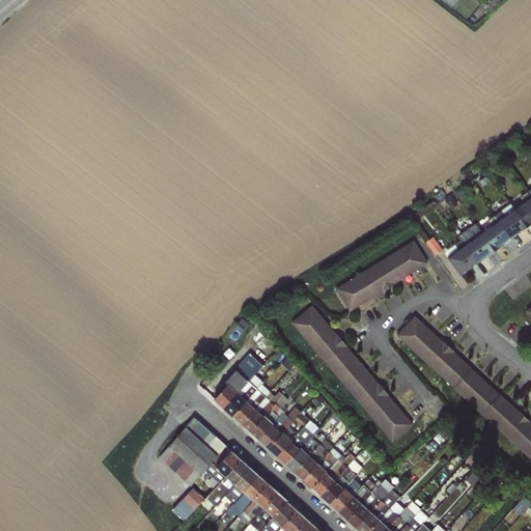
[(486,176),(479,182),(482,186),(490,182),(486,176)]
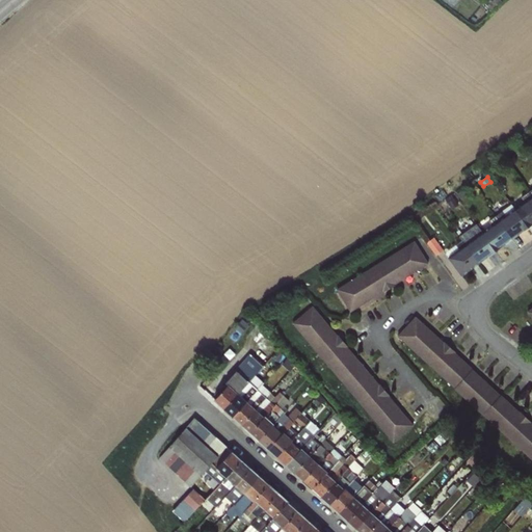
[(528,192),(511,204),(515,208),(531,195),(528,192)]
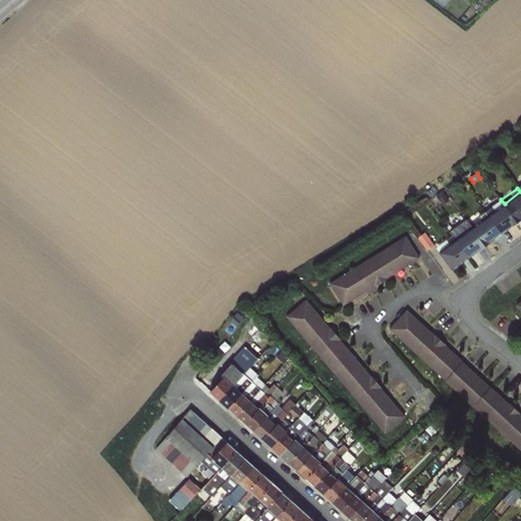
[(518,222),(520,220),(520,191),(505,204),(518,222)]
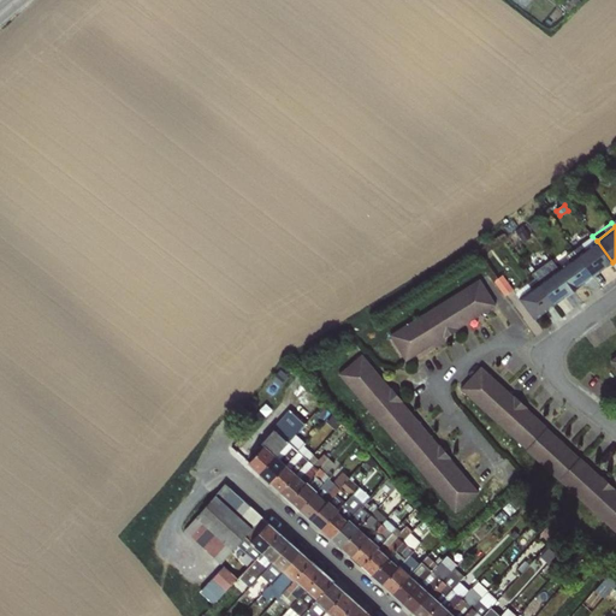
[(526,230),(519,235),(523,242),(531,237),(526,230)]
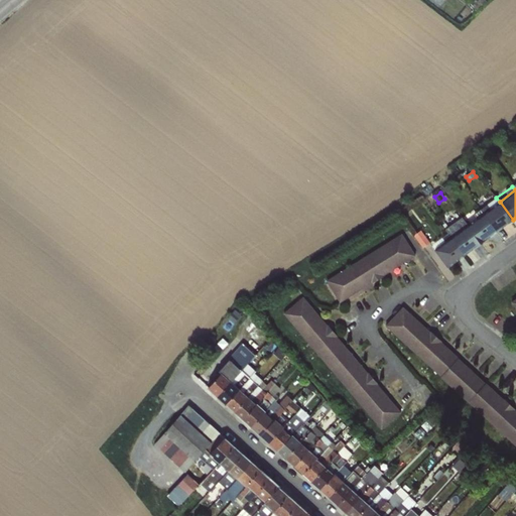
[(496,198),(480,209),(484,214),(500,202),(496,198)]
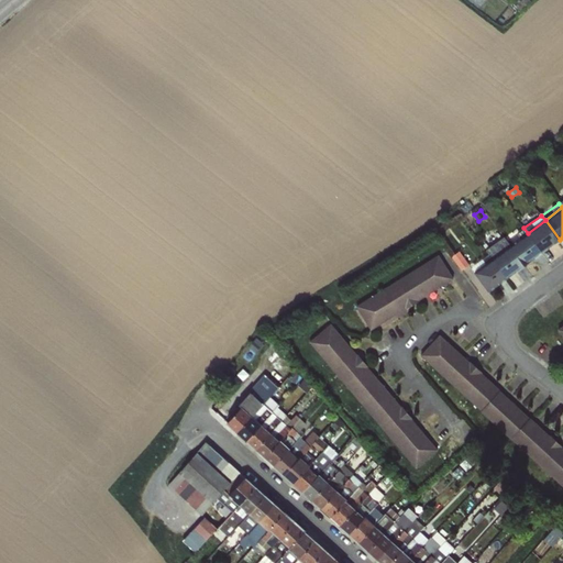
[(542,253),(560,240),(545,220),(528,233),(542,253)]
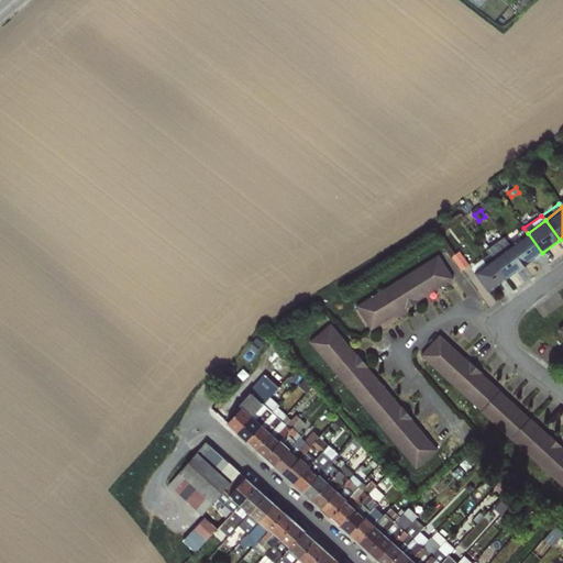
[(508,234),(504,236),(510,245),(528,233),(523,228),(510,236),(508,234)]
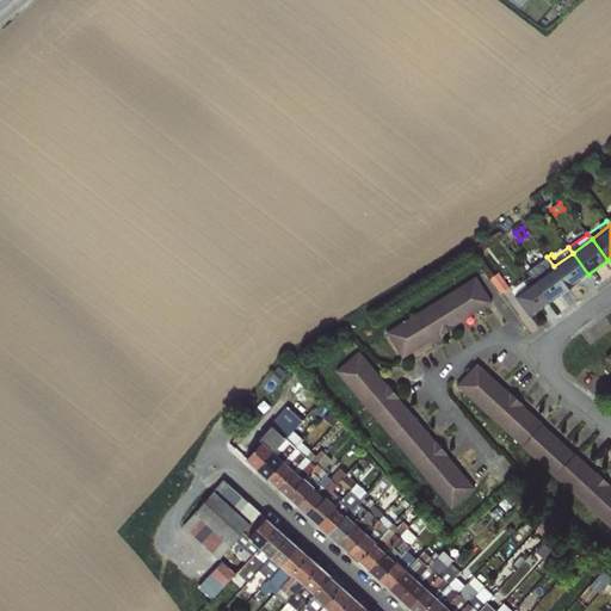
[(569,289),(588,275),(573,253),(554,266),(553,267),(569,289)]
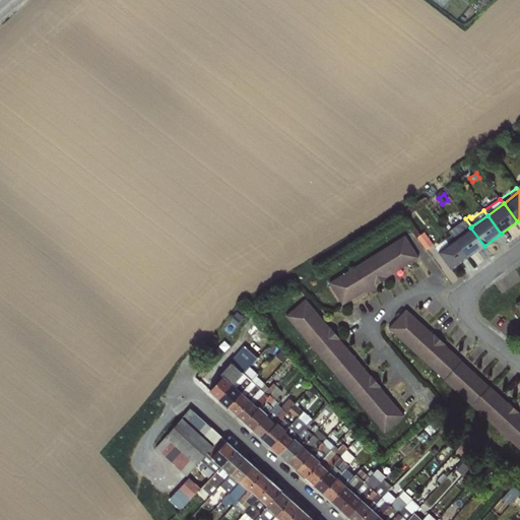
[(449,231),(452,235),(454,240),(470,228),(471,226),(465,218),(449,231)]
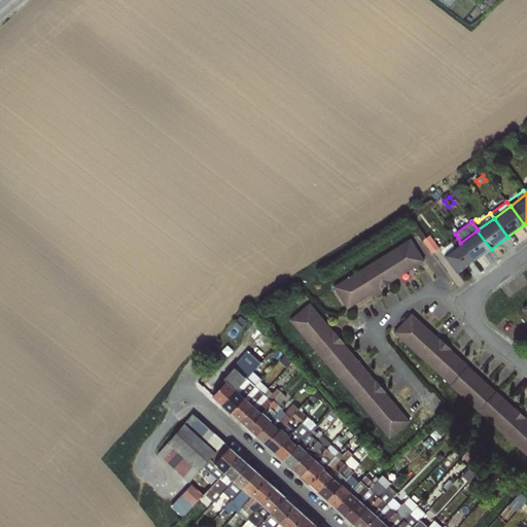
[(475,261),(491,249),(477,231),(460,243),(475,261)]
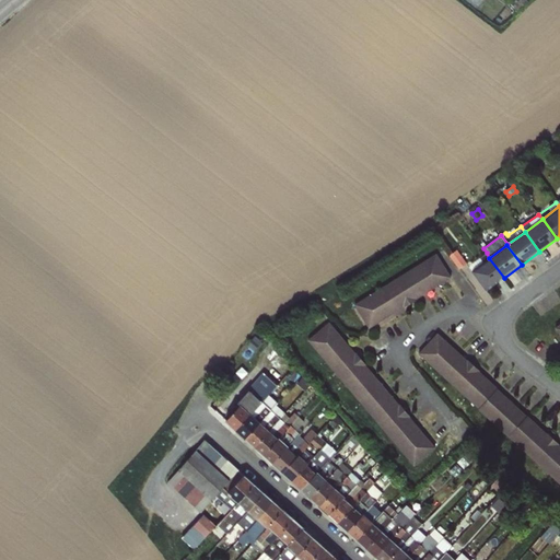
[(457,251),(450,256),(458,269),(467,264),(457,251)]
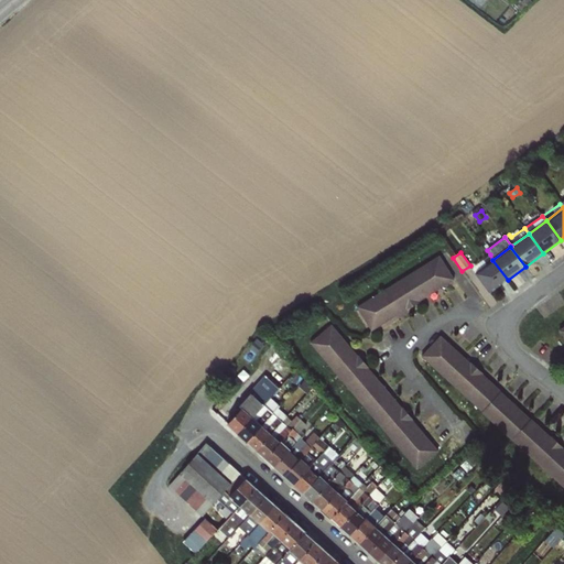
[(492,260),(490,255),(473,268),(475,273),(492,260)]
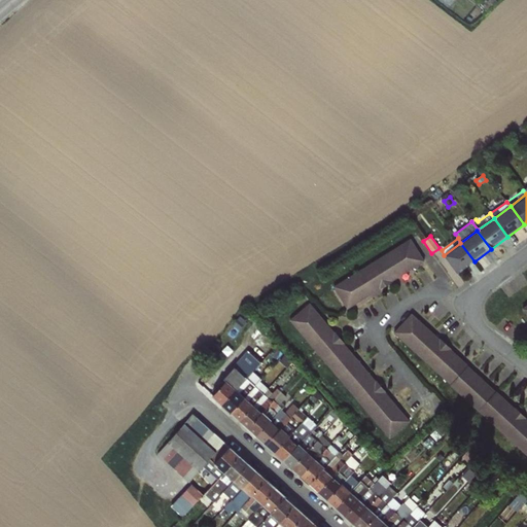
[(411,239),(399,245),(413,268),(424,261),(411,239)]
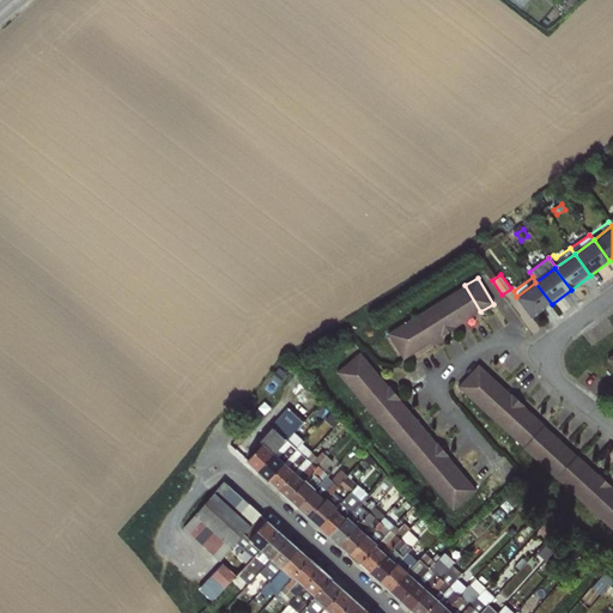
[(532,319),(552,304),(535,283),(516,297),(532,319)]
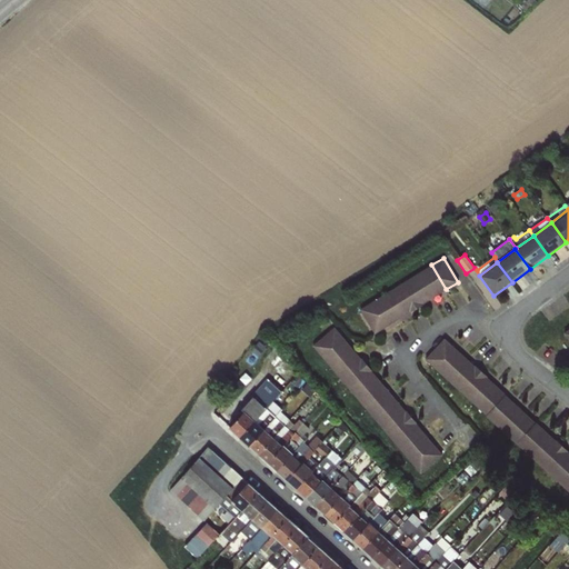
[(431,265),(419,272),(435,297),(446,289),(431,265)]
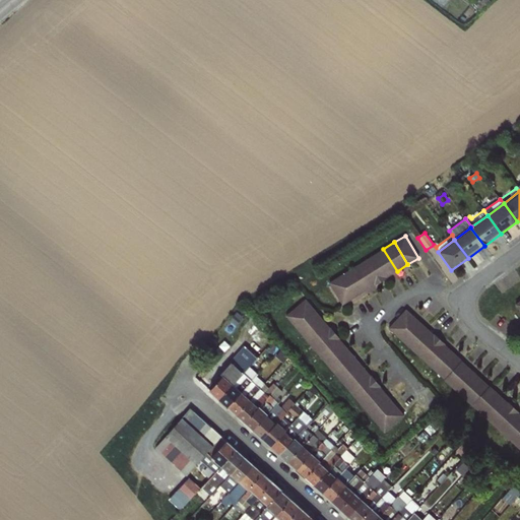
[(383,249),(373,256),(386,278),(397,271),(383,249)]
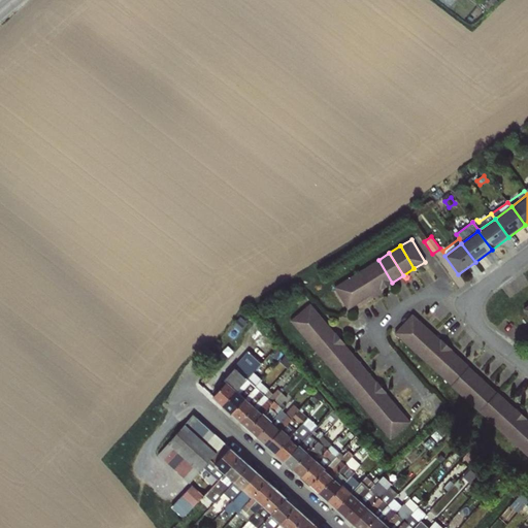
[(378,260),(367,266),(381,289),(392,283),(378,260)]
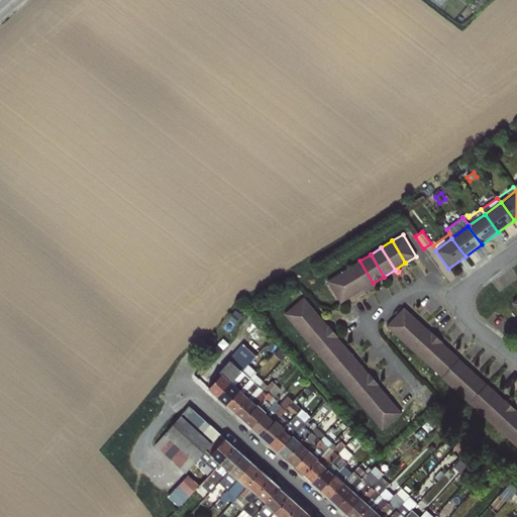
[(359,261),(348,268),(363,290),(373,283),(359,261)]
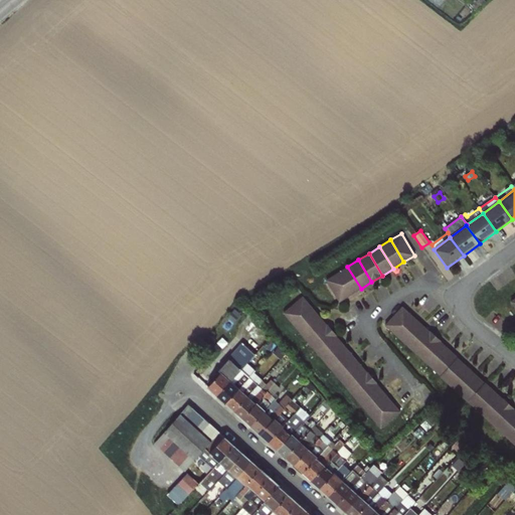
[(347,267),(336,274),(350,295),(361,289),(347,267)]
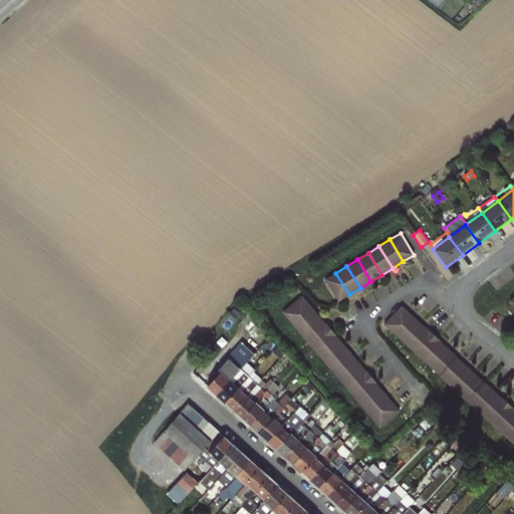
[(335,273),(325,279),(338,301),(349,294),(335,273)]
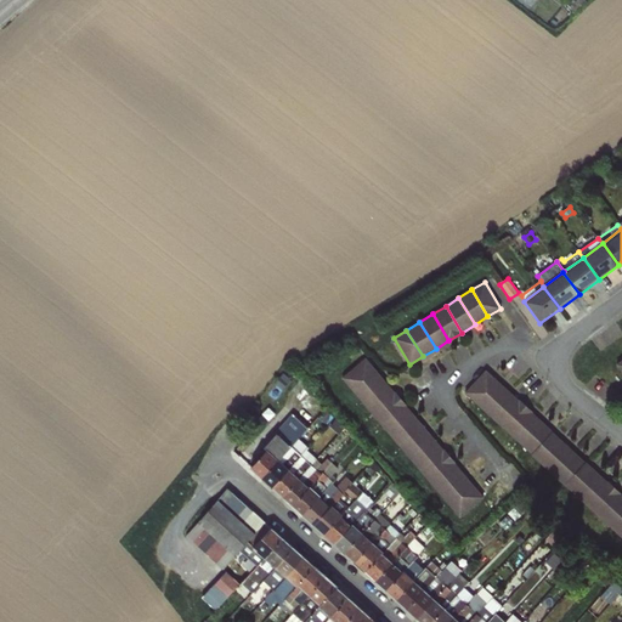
[(366,357),(341,378),(352,390),(375,369),(366,357)]
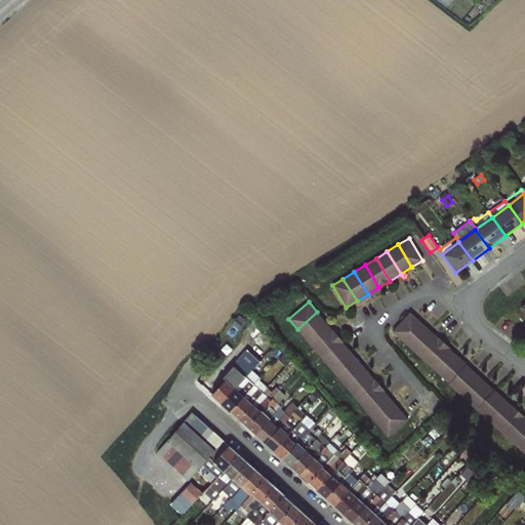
[(317,312),(297,329),(306,338),(325,321),(317,312)]
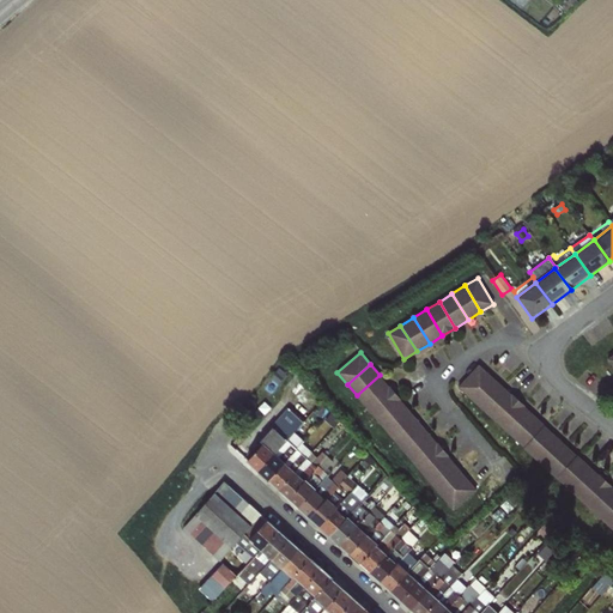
[(479,365),(457,387),(468,398),(490,375),(479,365)]
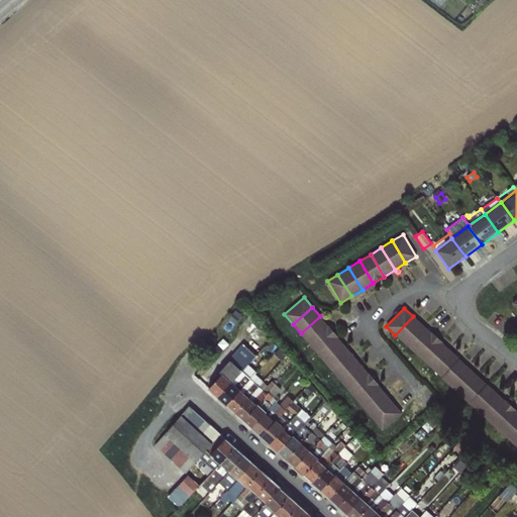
[(250,316),(241,325),(249,332),(259,323),(250,316)]
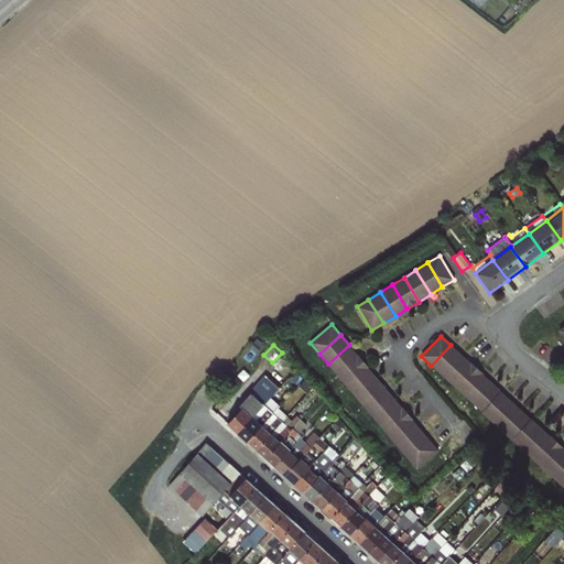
[(349,345),(328,364),(337,375),(358,356),(349,345)]
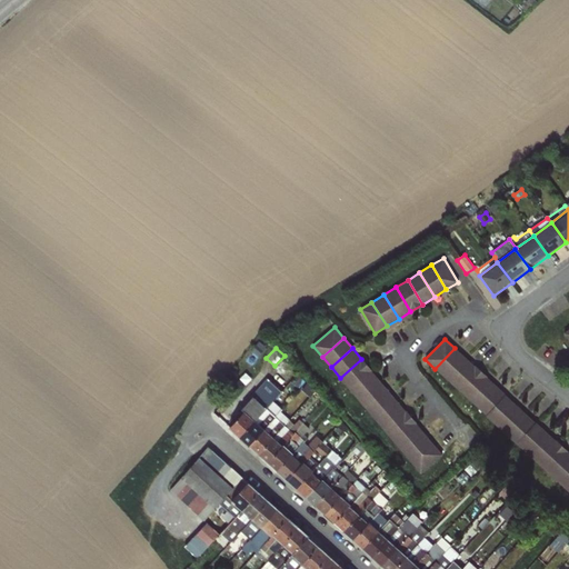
[(455,348),(435,369),(446,378),(465,357),(455,348)]
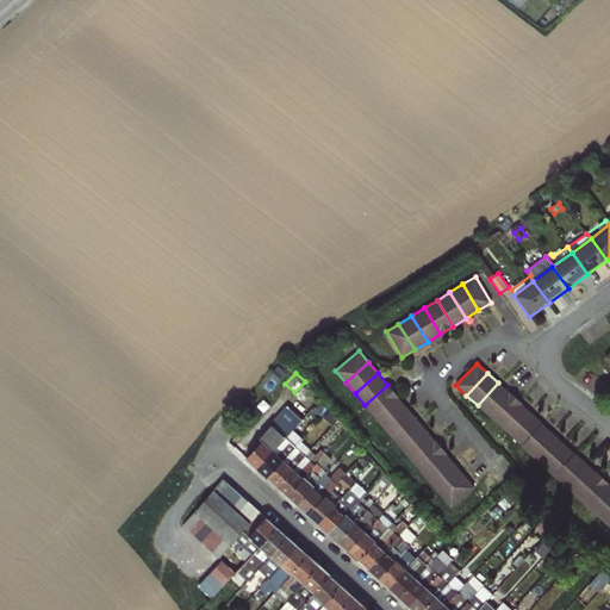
[(498,383),(478,405),(489,416),(509,393),(498,383)]
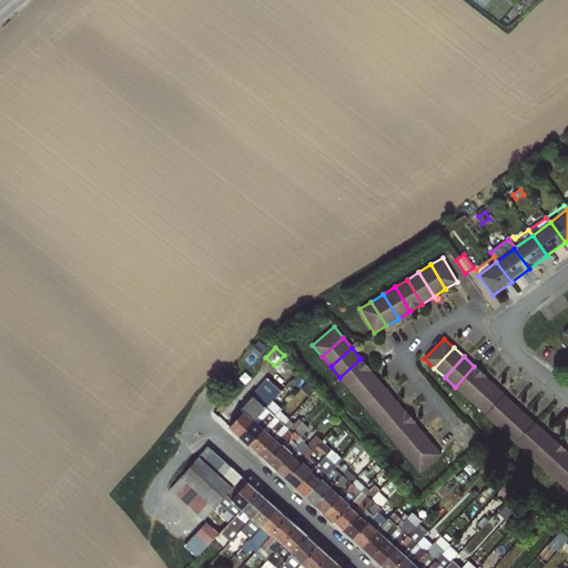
[(361,358),(340,377),(348,387),(371,369),(361,358)]
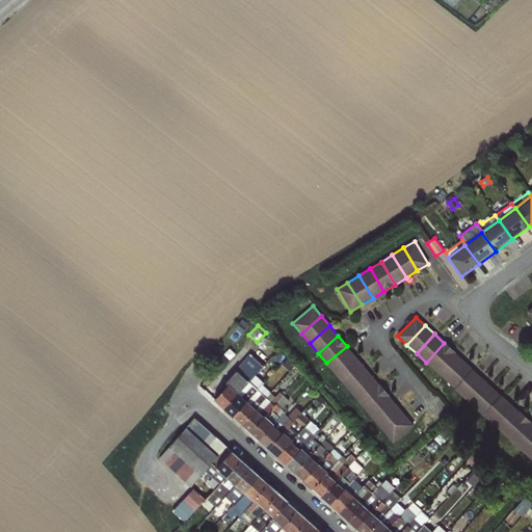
[(444,343),(426,363),(435,371),(453,351),(444,343)]
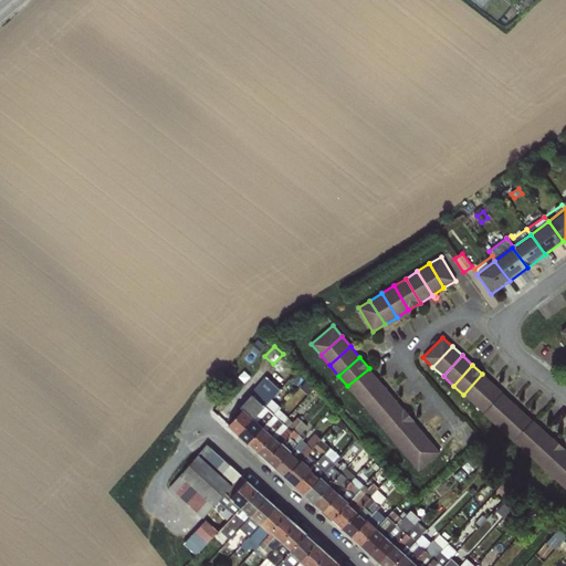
[(369,368),(347,386),(356,397),(378,378),(369,368)]
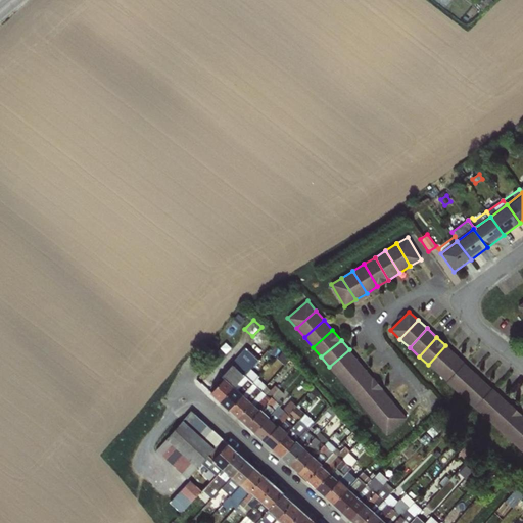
[(455,354),(445,345),(428,365),(437,374),(455,354)]
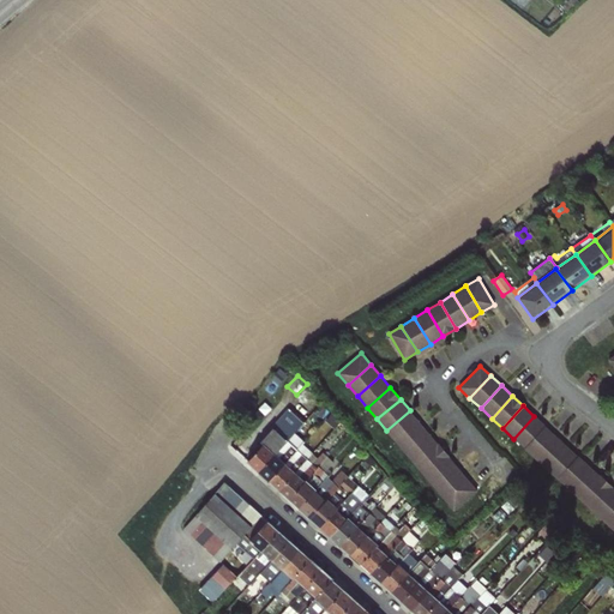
[(275,426),(260,441),(264,445),(264,444),(275,453),(276,455),(293,435),(304,422),(288,409),(275,426)]
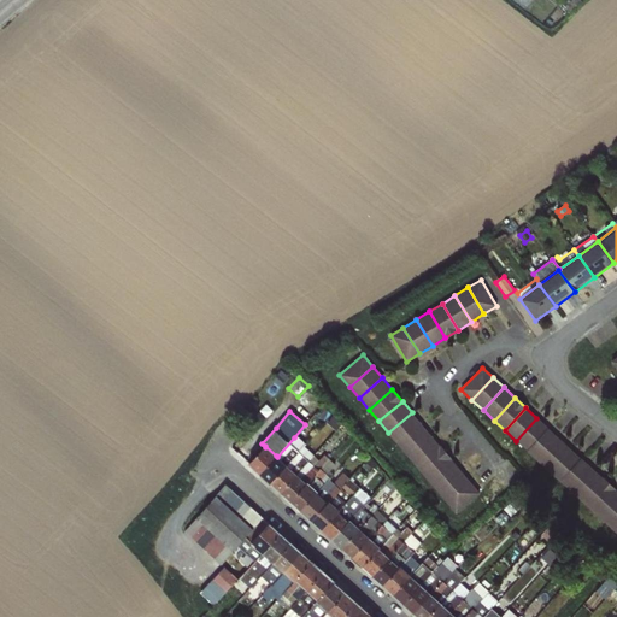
[(412,412),(388,433),(398,445),(422,424),(412,412)]
